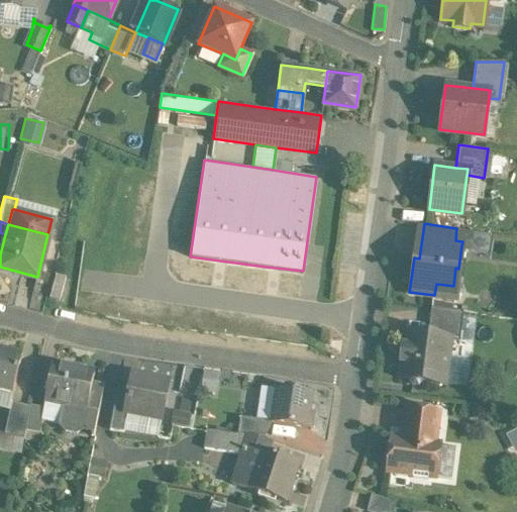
[(470,229),(456,228),(455,240),(462,241),(461,245),(468,246),(470,229)]
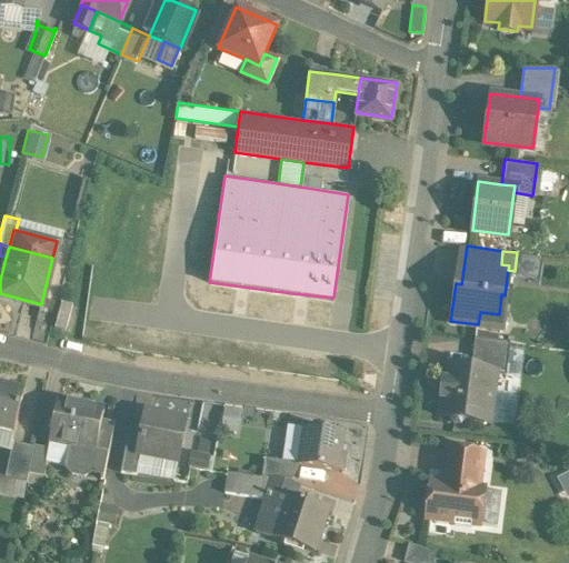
[(509,341),(475,335),(470,367),(495,370),(495,371),(505,373),(509,341)]
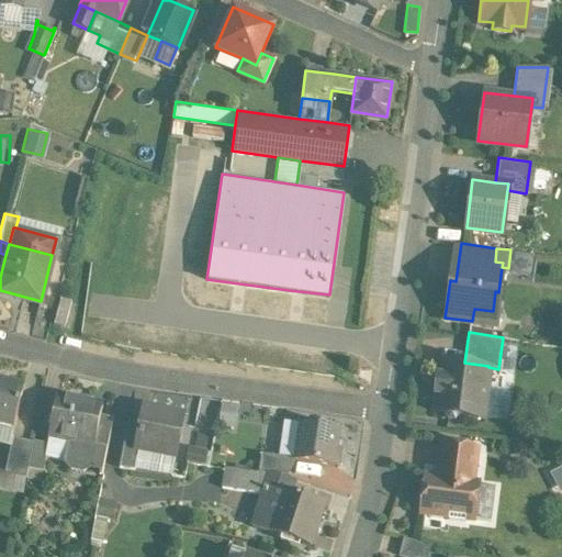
[(464,363),(440,360),(439,375),(437,374),(435,390),(437,391),(435,409),(444,411),(447,416),(453,416),(458,412),(482,415),(489,367),(489,366),(464,363)]
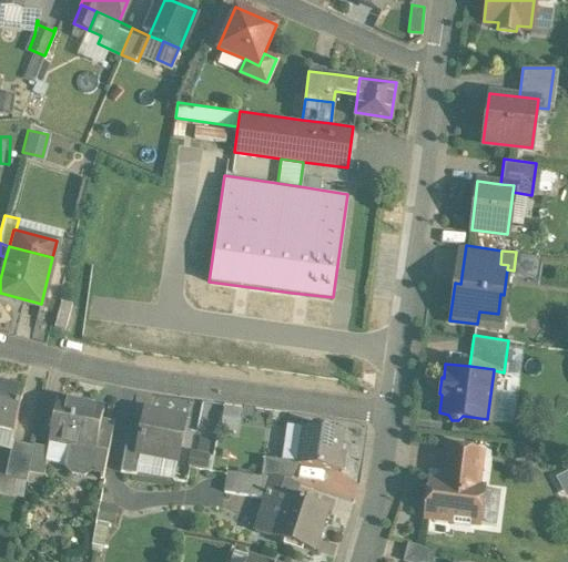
[(21,388),(0,381),(0,425),(12,428),(21,388)]
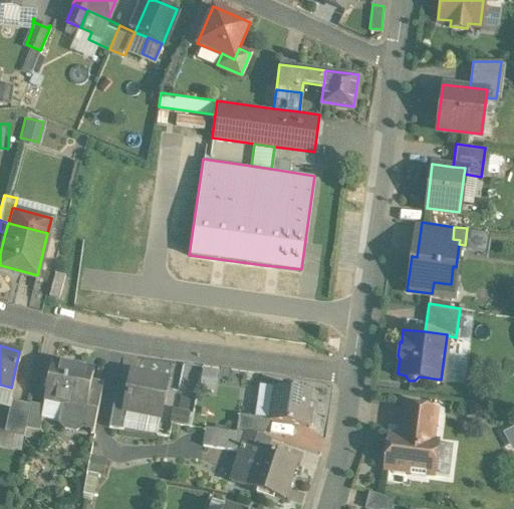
[(187,358),(178,406),(195,409),(204,361),(187,358)]
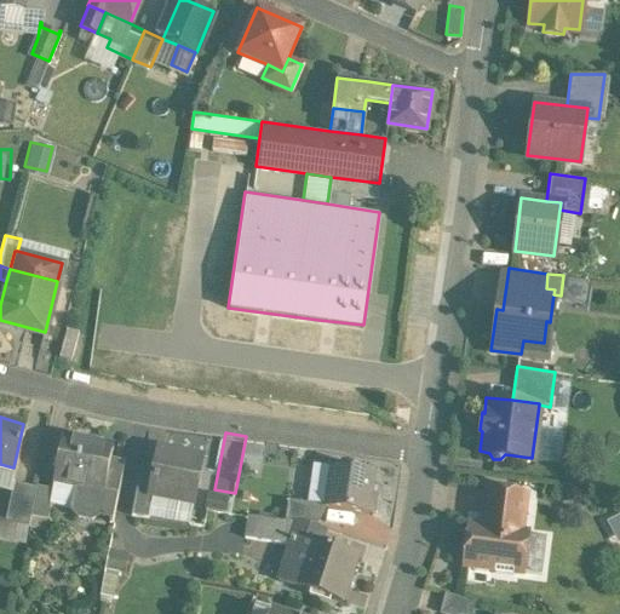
[(110,443),(62,434),(52,478),(74,482),(101,488),(108,455),(110,443)]
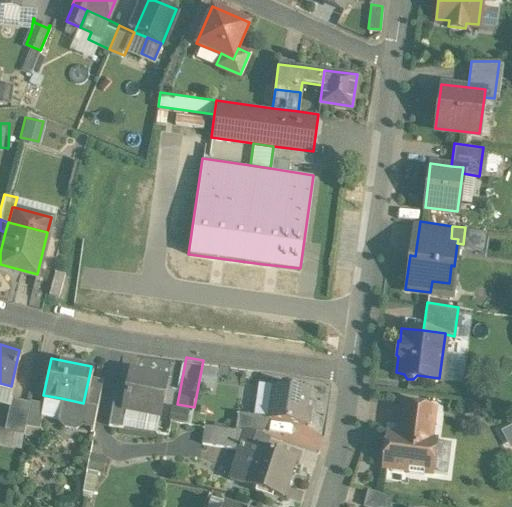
[(165,374),(144,370),(143,374),(128,371),(124,393),(122,408),(124,408),(158,414),(165,374)]
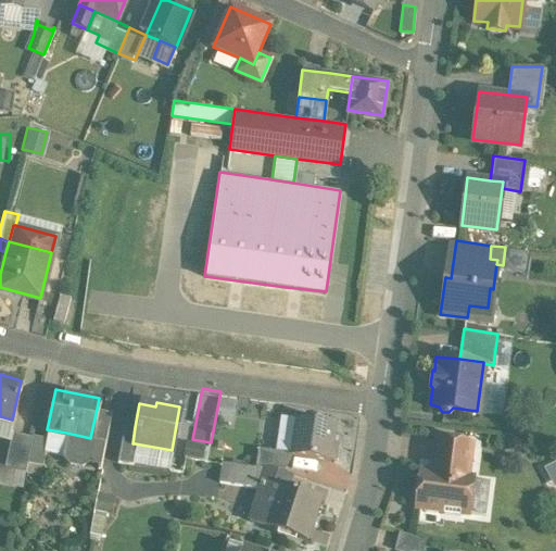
[(90,438),(66,433),(62,453),(67,461),(80,463),(87,459),(101,462),(112,411),(97,409),(90,438)]
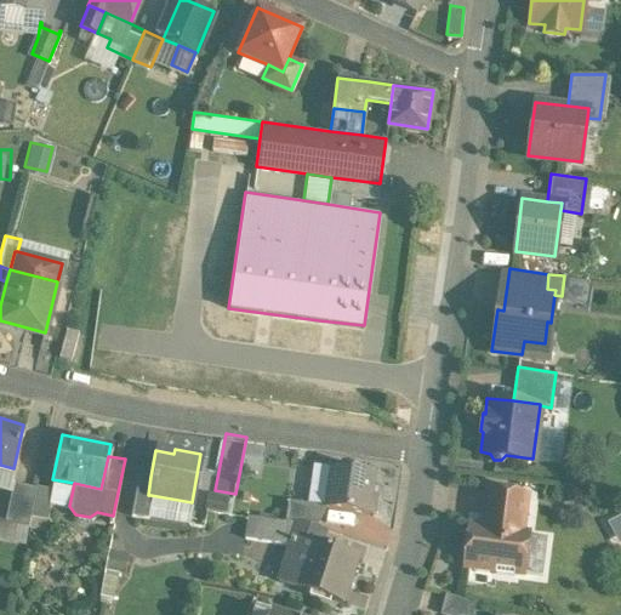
[(326,507),(332,466),(296,461),(289,497),(319,505),(326,507)]
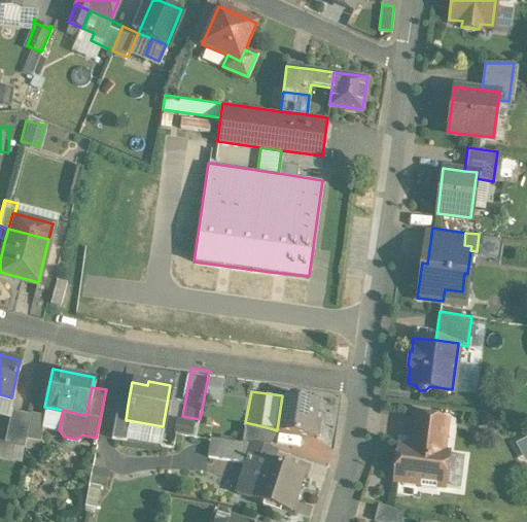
[(11,397),(0,394),(0,407),(8,410),(11,397)]
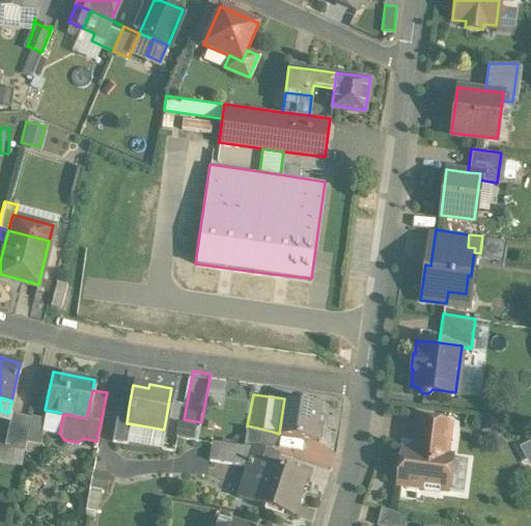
[(318,404),(284,398),(279,434),(317,439),(320,421),(316,420),(318,404)]
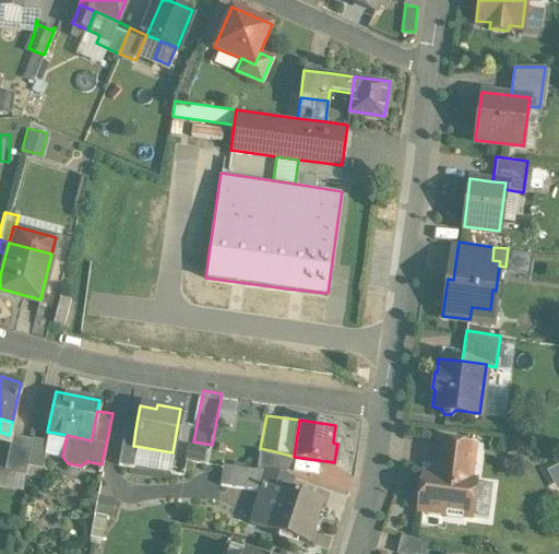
[(135,429),(125,427),(118,462),(132,464),(135,446),(133,446),(135,429)]
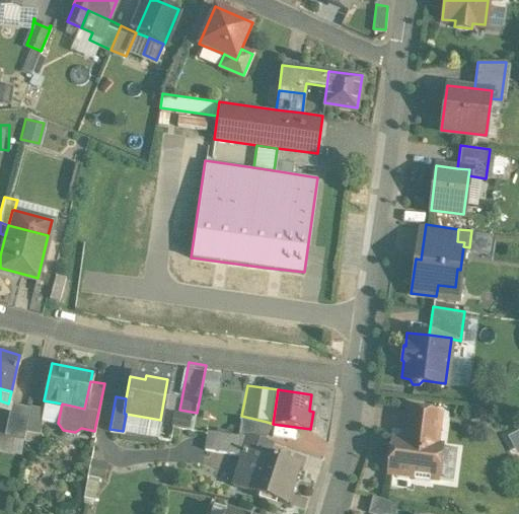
[(62,404),(44,400),(42,412),(41,419),(58,423),(62,404)]
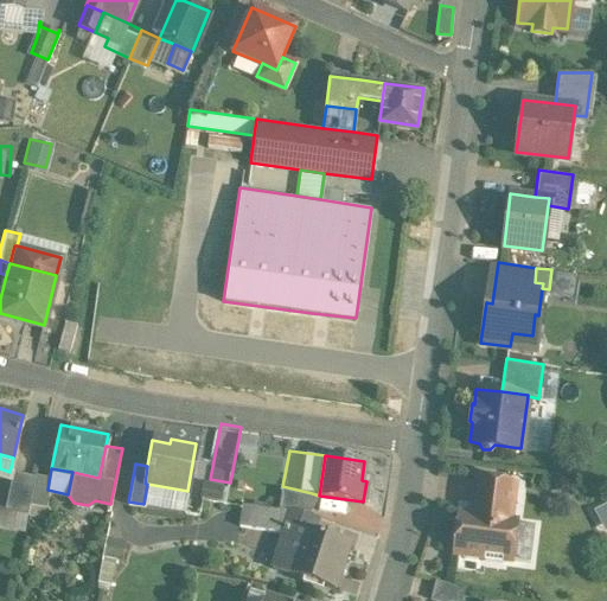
[(30,502),(34,479),(11,473),(4,510),(27,515),(30,502)]
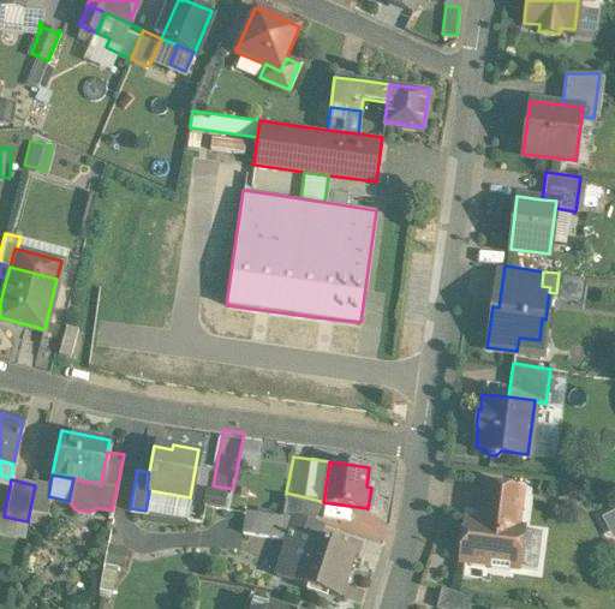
[(520,489),(483,484),(481,505),(506,508),(507,500),(519,501),(520,489)]
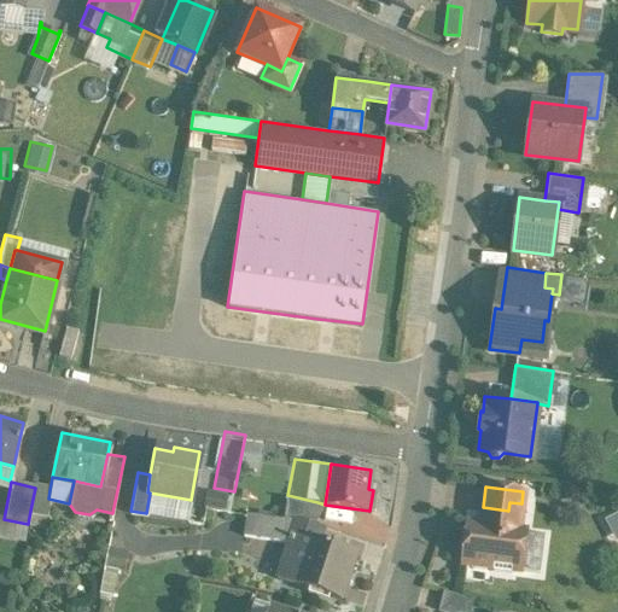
[(48,499),(50,490),(35,488),(30,511),(46,514),(48,499)]
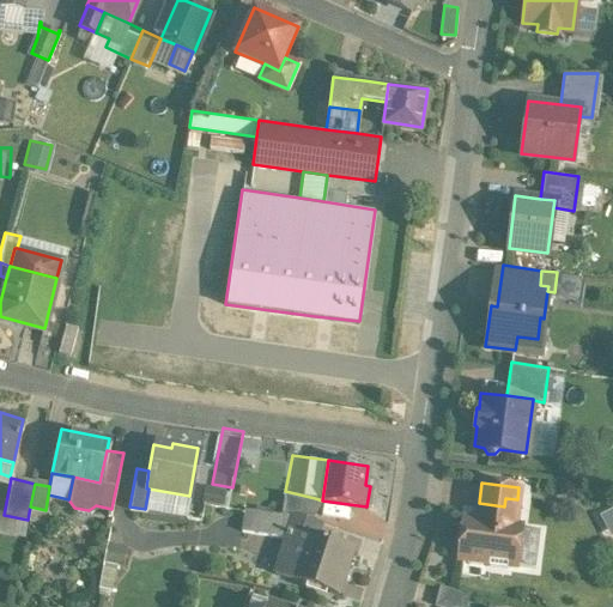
[(210,485),(207,501),(231,504),(234,489),(210,485)]
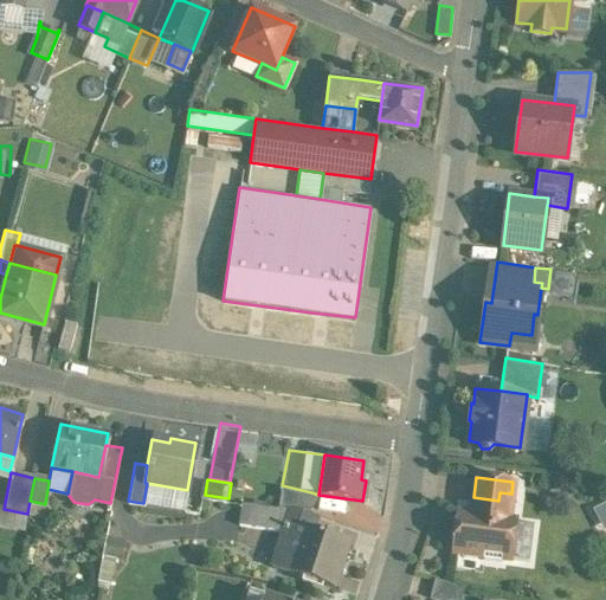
[(260,503),(277,507),(282,485),(263,482),(260,503)]
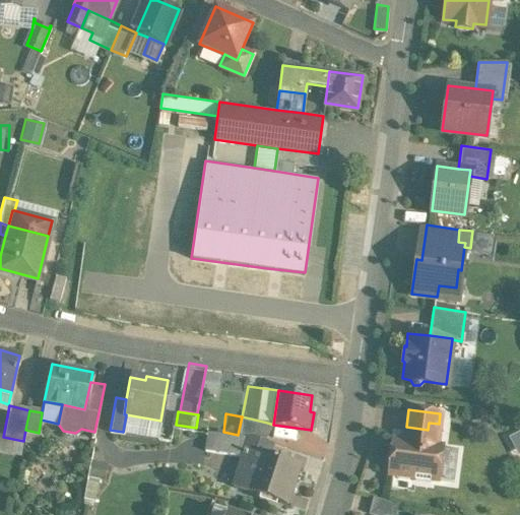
[(264,440),(267,423),(242,416),(238,435),(238,436),(251,437),(264,440)]
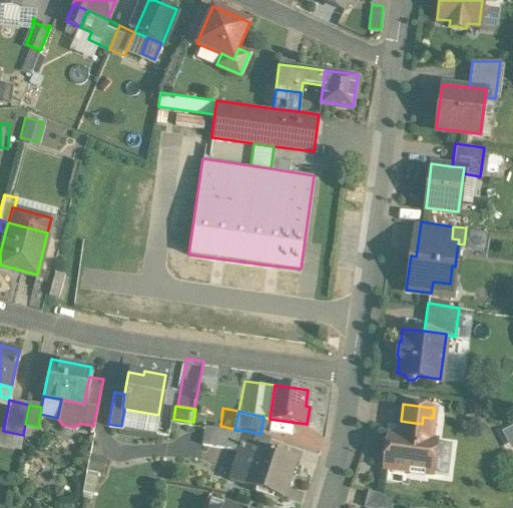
[(422,424),(401,421),(399,435),(389,433),(385,465),(409,468),(409,471),(423,473),(424,470),(431,471),(435,439),(430,439),(433,418),(423,417),(422,424)]
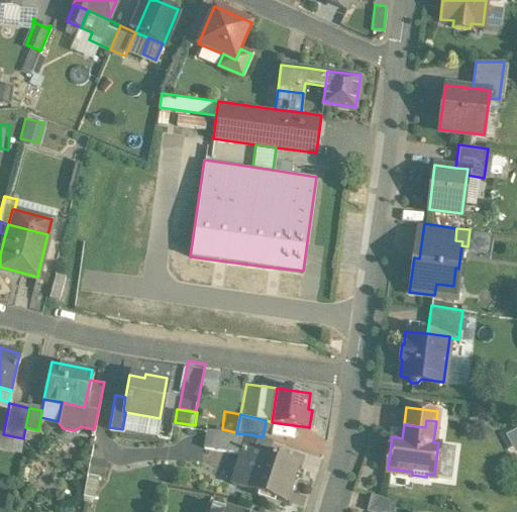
[(205,428),(187,425),(186,437),(203,440),(205,428)]
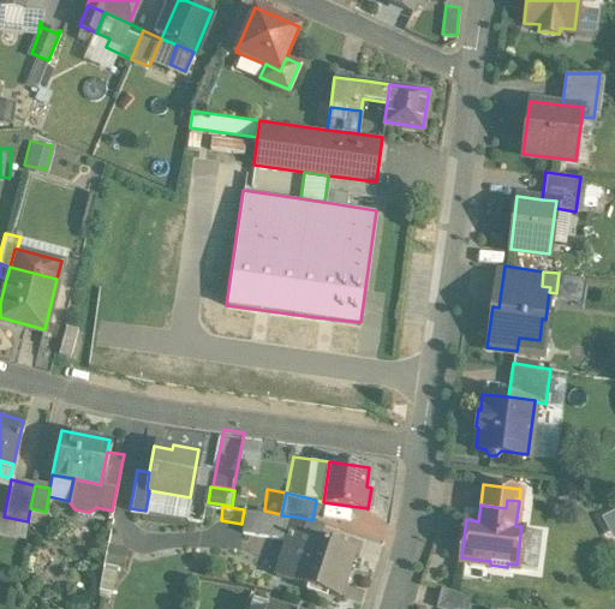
[(281,515),(245,509),(243,531),(288,538),(290,537),(291,532),(293,532),(294,531),(296,531),(297,518),(281,515)]
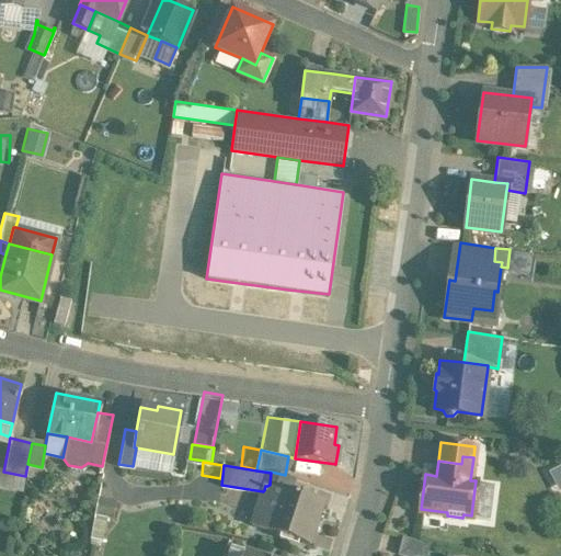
[(26,477),(0,471),(0,488),(22,494),(26,477)]
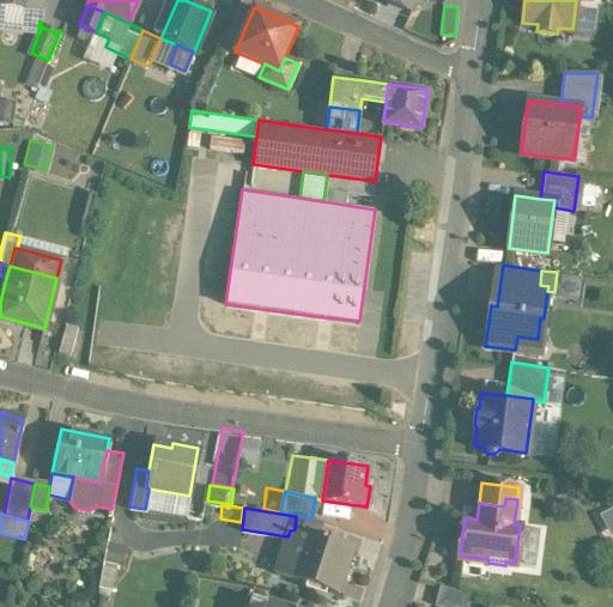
[(311,519),(296,515),(296,516),(295,529),(302,530),(317,535),(322,521),(311,519)]
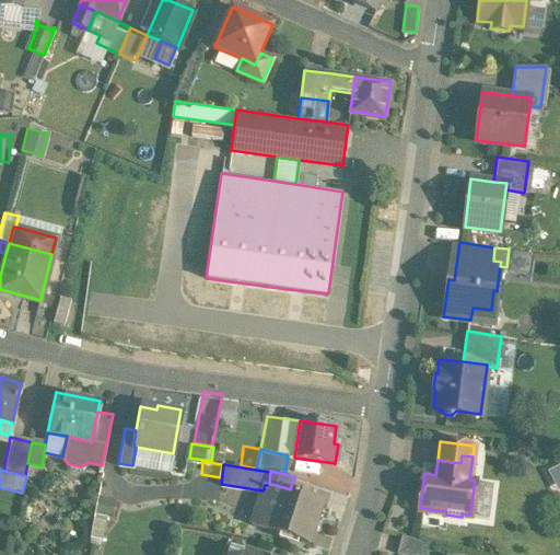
[(493,515),(513,516),(514,481),(494,481),(493,515)]
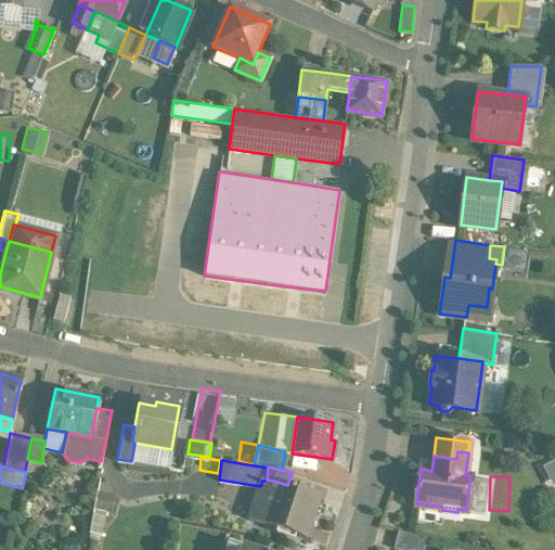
[(287,485),(273,481),(267,480),(266,480),(265,481),(262,481),(261,485),(260,486),(254,503),(266,507),(267,504),(270,507),(265,523),(306,537),(320,496),(287,485)]
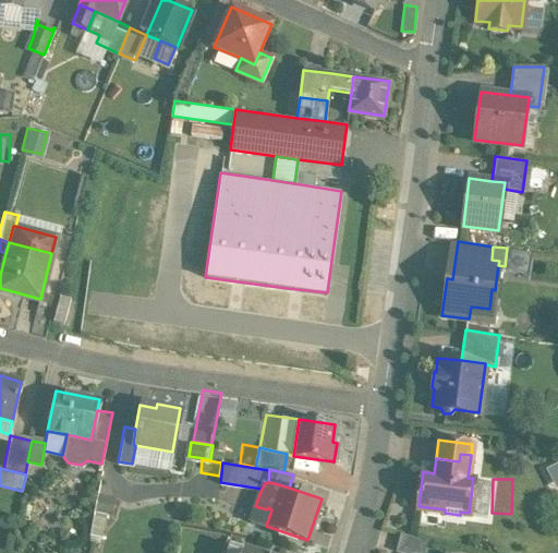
[(120,511),(119,494),(100,495),(101,512),(120,511)]
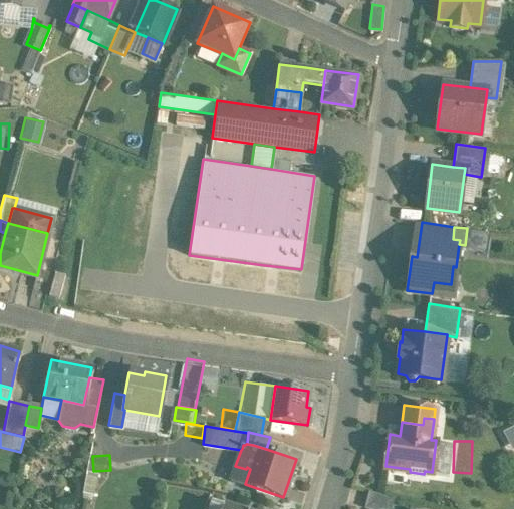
[(391,508),(394,496),(368,489),(363,507),(369,508),(391,508)]
